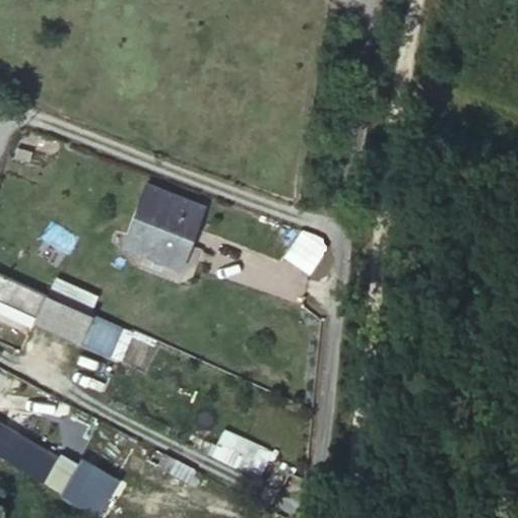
[(183,270),(205,208),(145,186),(122,248),(183,270)]
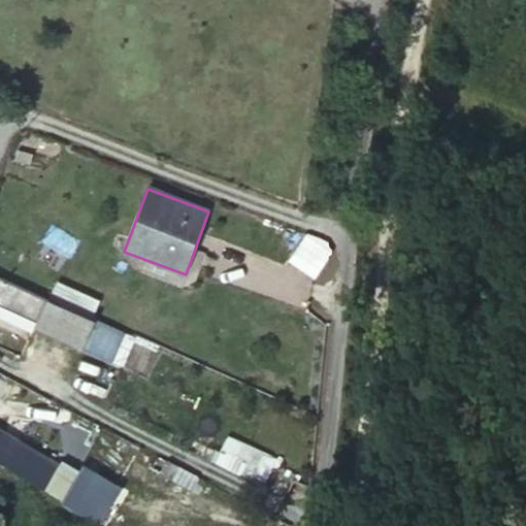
[(73,289),(64,305),(95,320),(103,302),(73,289)]
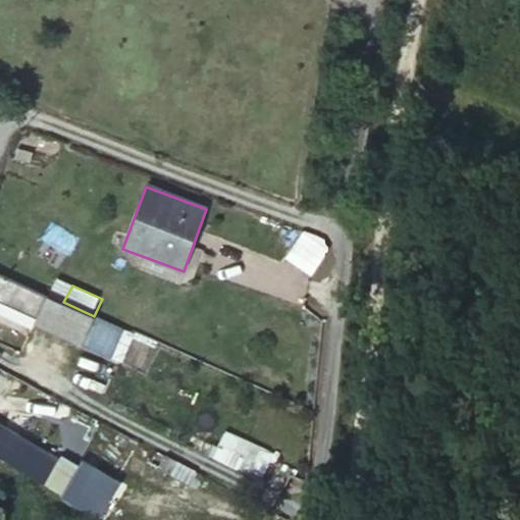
[(76,311),(26,288),(17,307),(38,315),(34,324),(65,339),(76,311)]
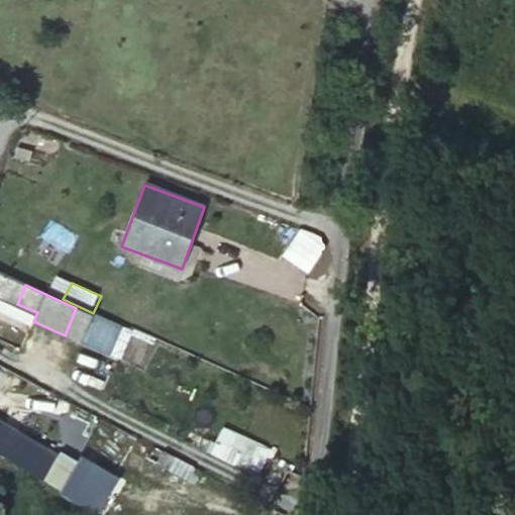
[(94,316),(76,308),(65,335),(83,343),(94,316)]
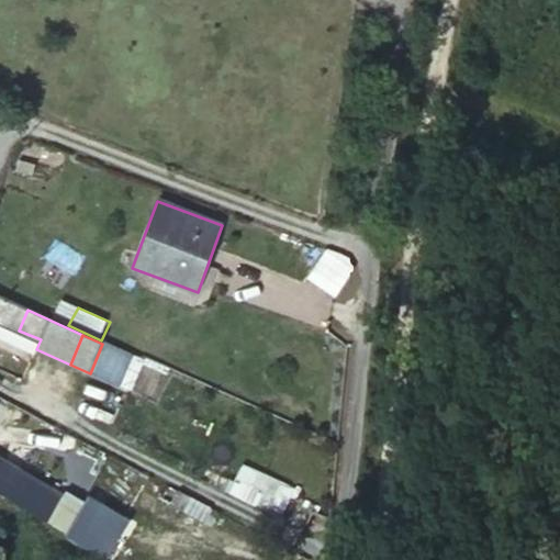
[(132,356),(102,344),(90,373),(119,385),(132,356)]
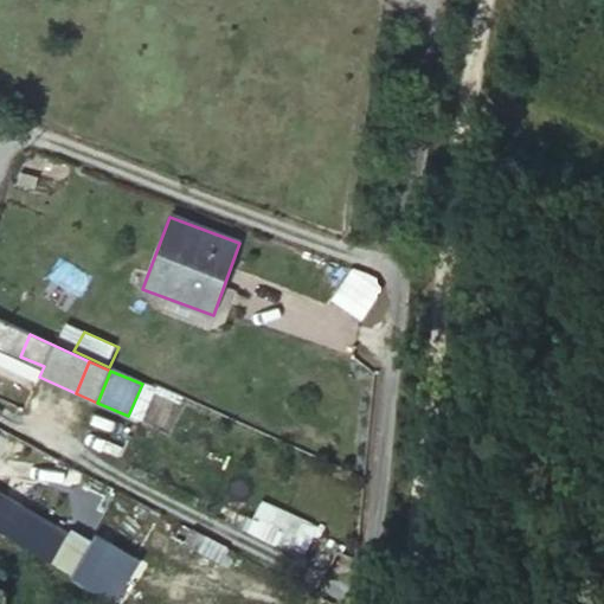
[(254,488),(239,524),(278,540),(293,505),(254,488)]
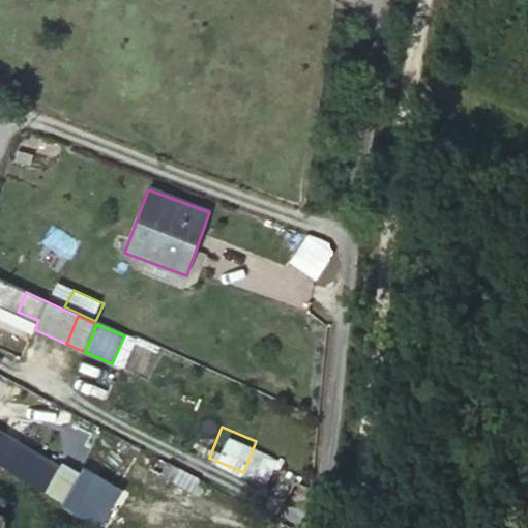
[(234,515),(240,501),(158,459),(152,472),(234,515)]
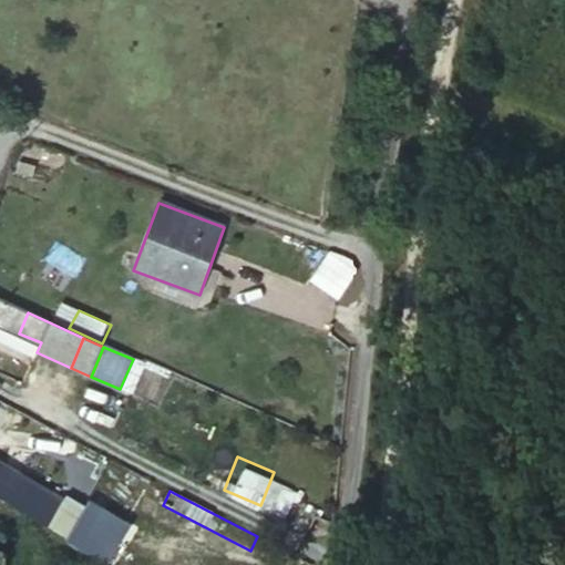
[(27,517),(60,540),(69,527),(36,504),(27,517)]
